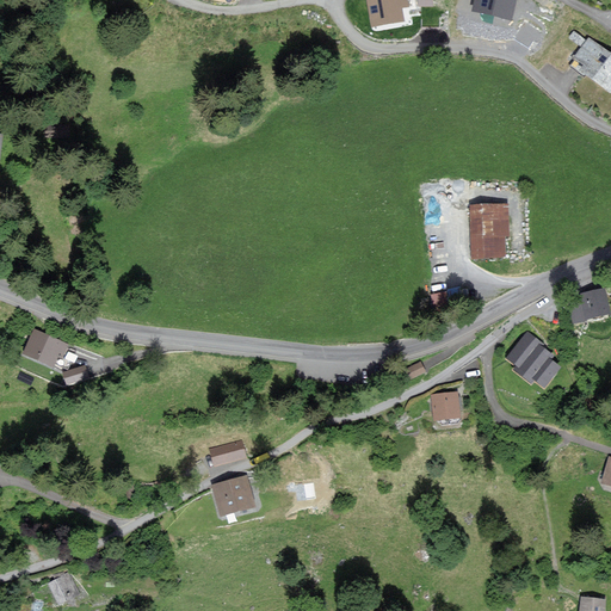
[(407,0),(370,0),(375,24),(403,18),(401,7),(408,6),(407,0)]
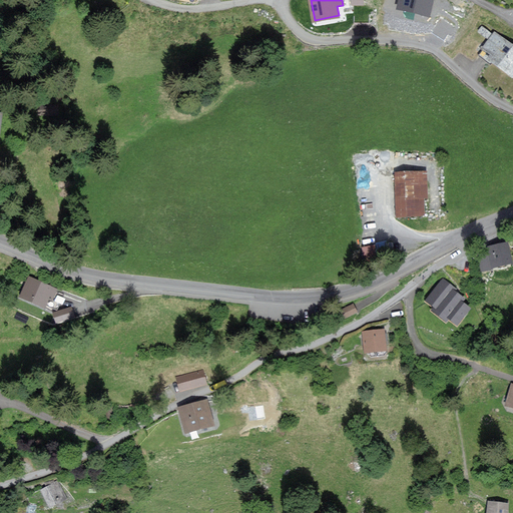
[(431,0),(399,0),(398,6),(428,13),(431,0)]
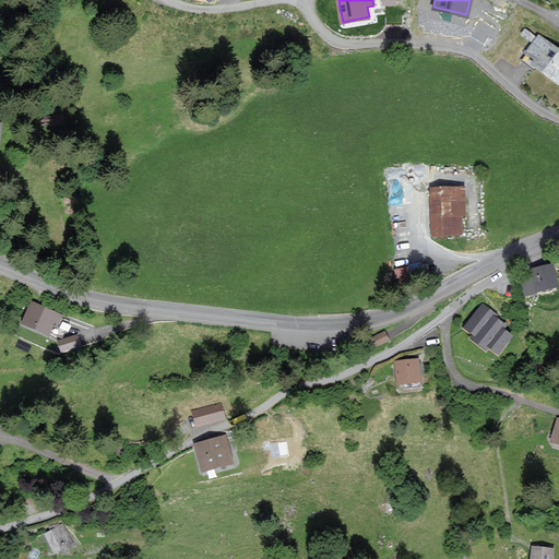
[(558,49),(538,34),(526,50),(531,54),(526,59),(558,82),(558,81),(558,49)]
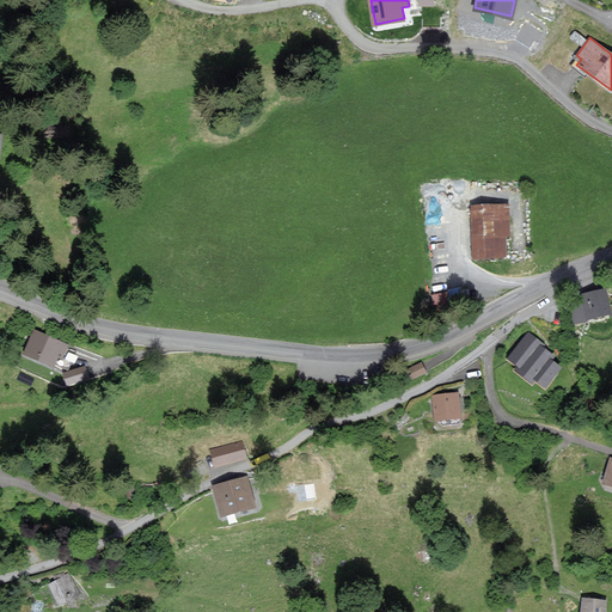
[(508,204),(472,207),(475,257),(505,255),(503,234),(509,234),(508,204)]
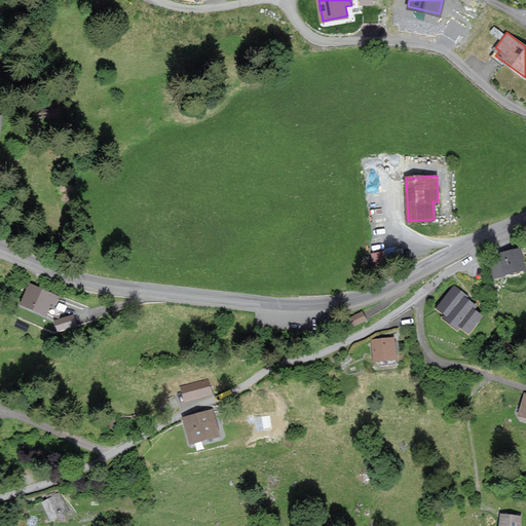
[(525,268),(520,250),(502,254),(508,272),(525,268)]
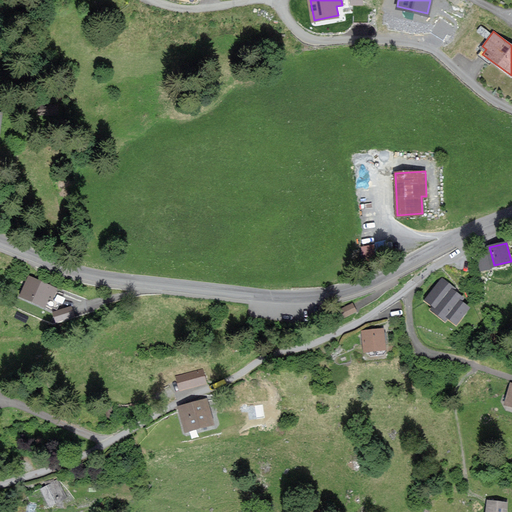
[(57,289),(29,276),(20,296),(42,307),(47,296),(53,299),(57,289)]
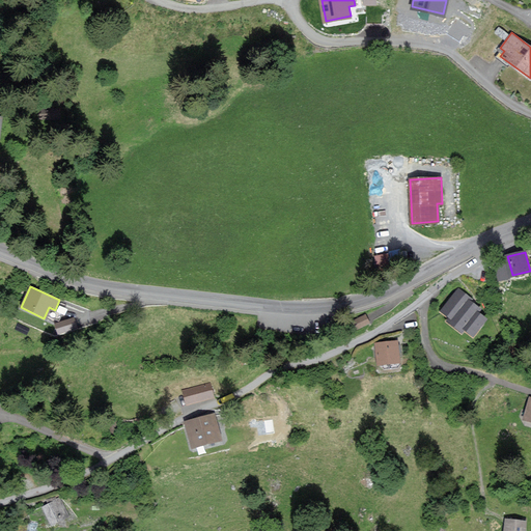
[(472,300),(458,289),(442,309),(451,316),(448,320),(462,332),(465,328),(473,335),(485,319),(478,313),(481,310),(470,301),(472,300)]
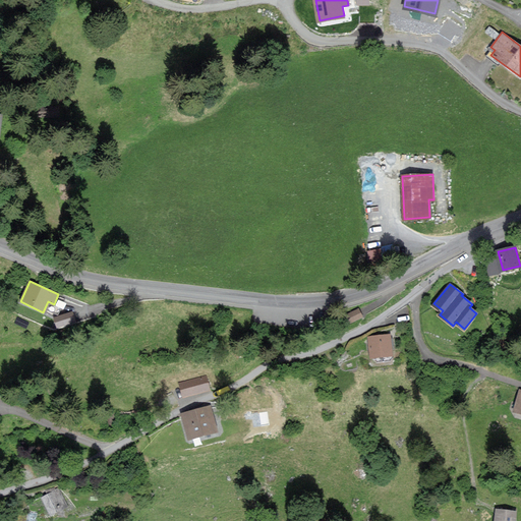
[(361,316),(358,309),(341,317),(344,325),(361,316)]
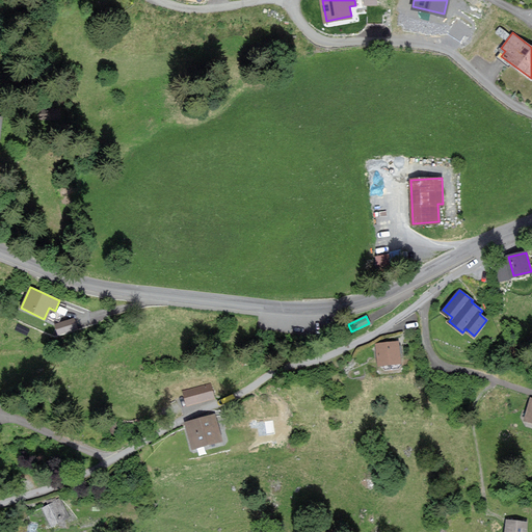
[(400,341),(377,343),(378,364),(402,363),(400,341)]
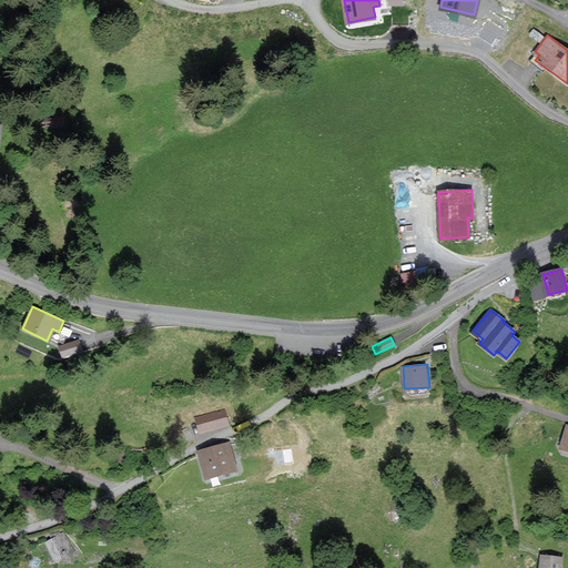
[(225,412),(196,418),(200,432),(227,425),(225,412)]
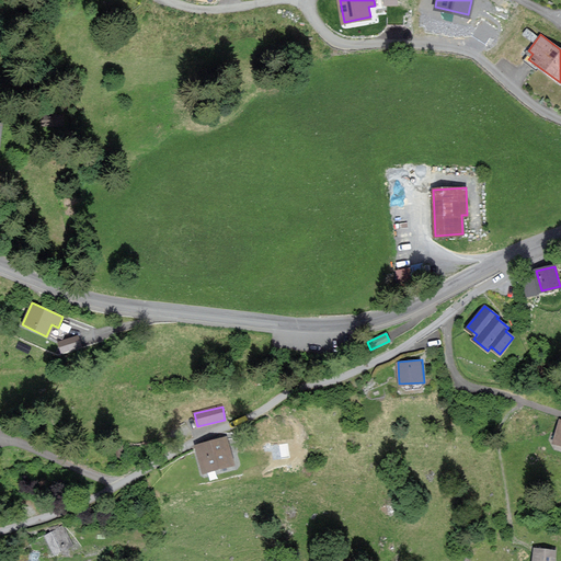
[(233,464),(227,437),(196,445),(203,472),(233,464)]
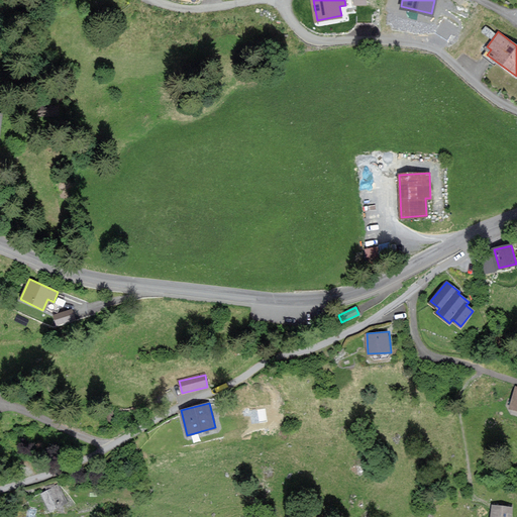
[(66,502),(58,486),(42,494),(50,509),(66,502)]
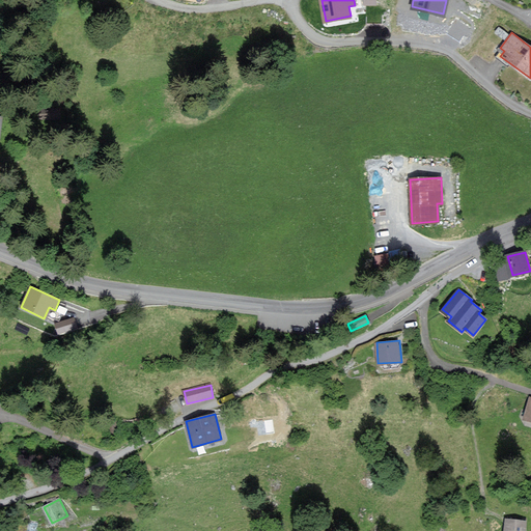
[(523,530),(525,521),(505,518),(503,530),(523,530)]
